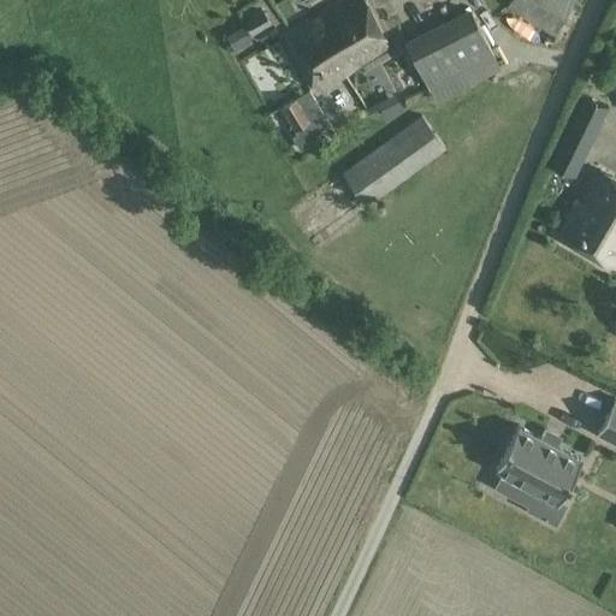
[(362,0),(349,0),(289,37),(318,92),(388,46),(362,0)]
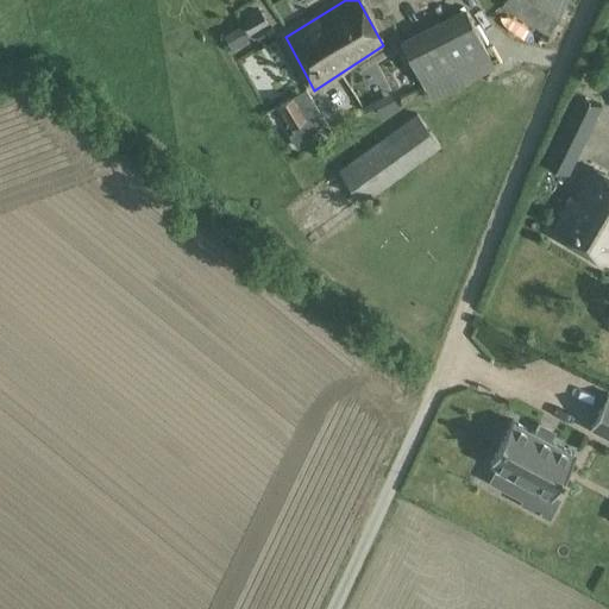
[(567,0),(504,0),(501,7),(547,36),(567,0)]
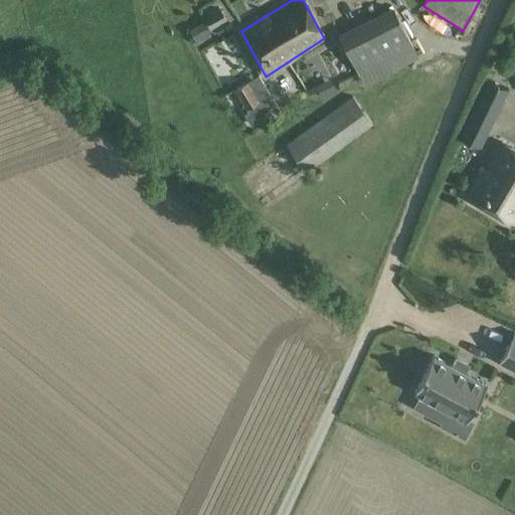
[(359,75),(413,47),(392,6),(338,34),(359,75)]
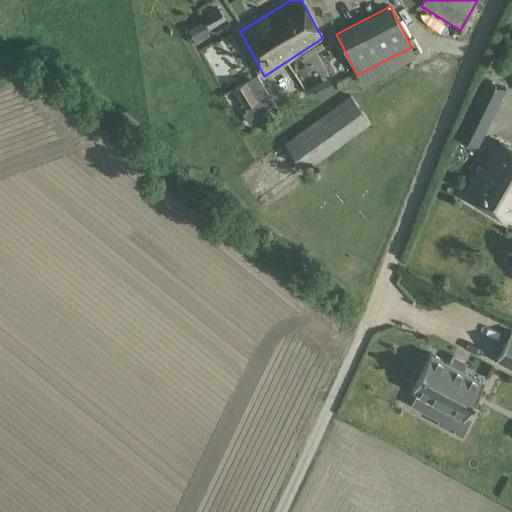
[(219,9),(204,18),(210,29),(225,20),(219,9)]
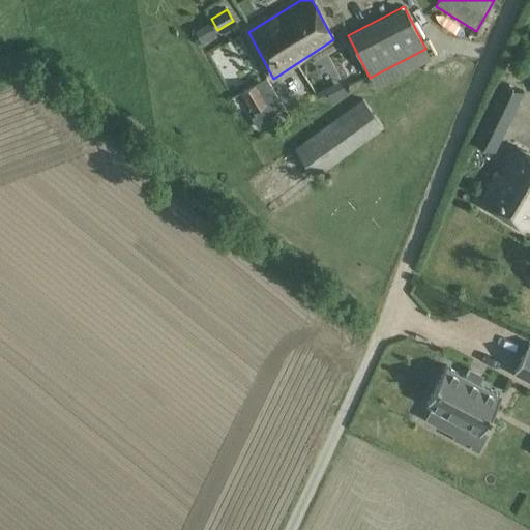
[(216,35),(209,22),(195,30),(202,43),(216,35)]
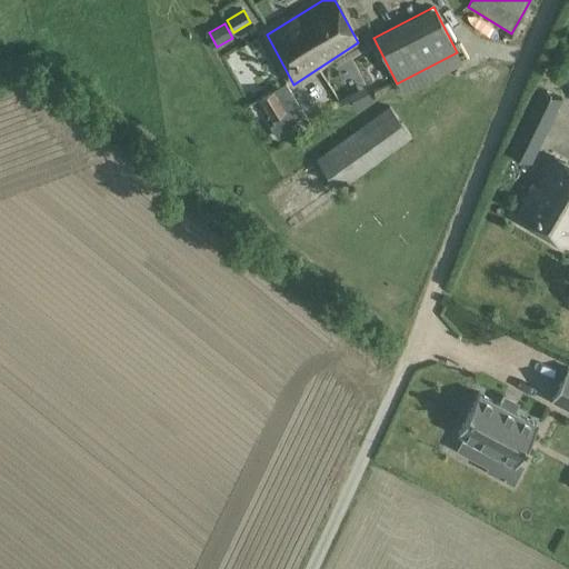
[(286,82),(258,100),(272,123),(269,125),(278,138),(293,129),(290,125),(306,115),(286,82)]
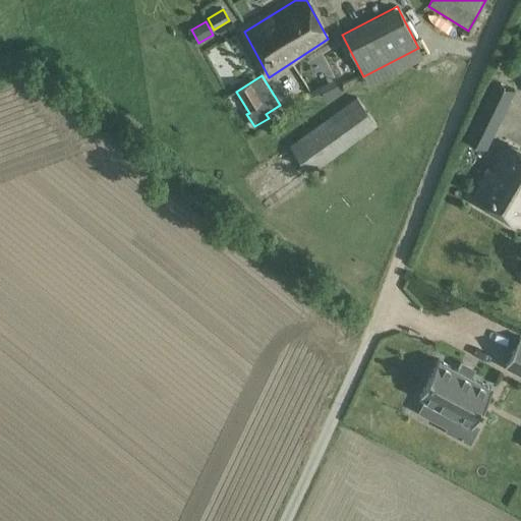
[(463,138),(487,151),(516,91),(491,79),(463,138)]
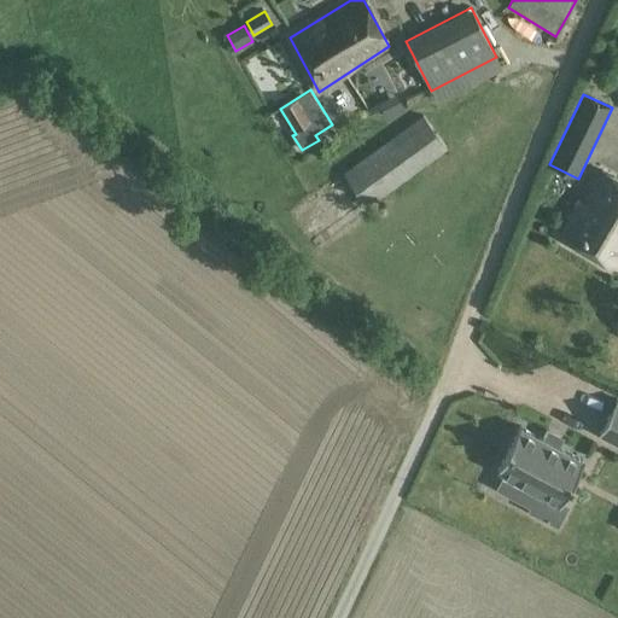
[(344,174),(368,208),(448,149),(425,116),(344,174)]
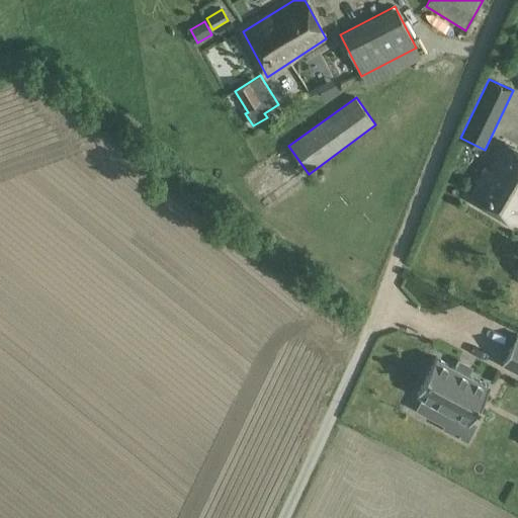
[(517,225),(517,223),(517,152),(504,145),(489,171),(486,169),(469,196),(517,225)]
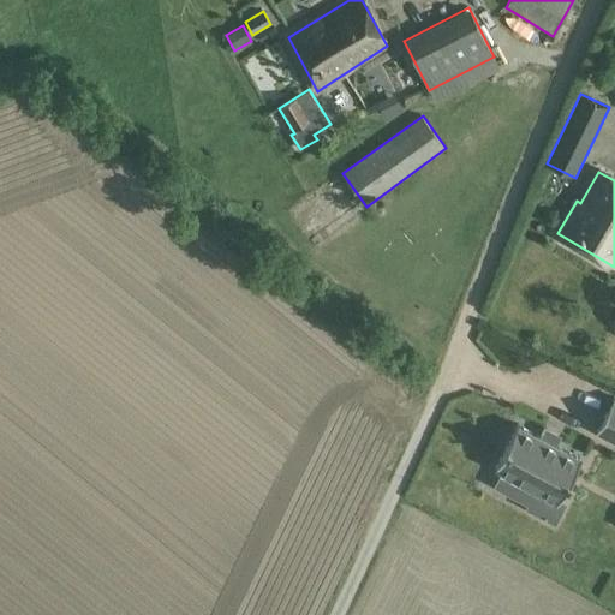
[(614,398),(596,431),(614,441),(614,398)]
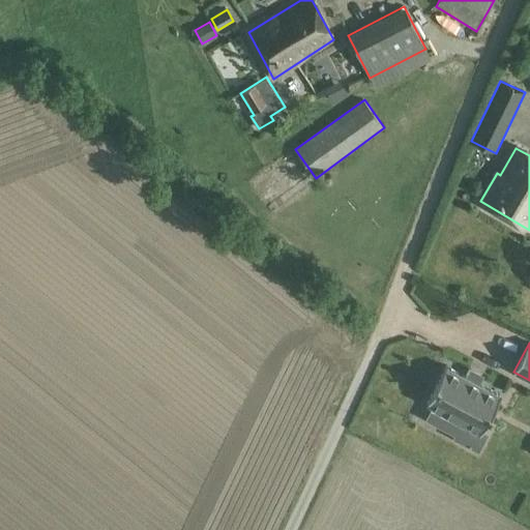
[(481,432),(501,395),(446,366),(427,403),(433,407),(427,418),(454,434),(462,421),(481,432)]
